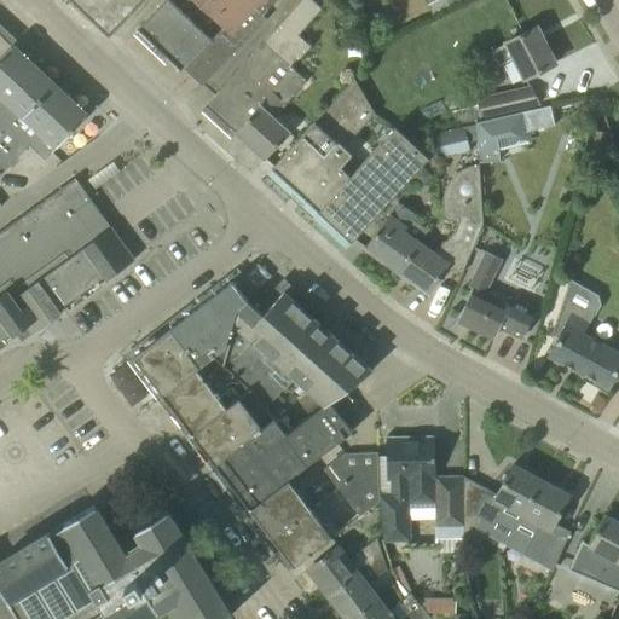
[(74,0),(98,23),(99,23),(109,32),(119,22),(119,23),(140,0),(74,0)]
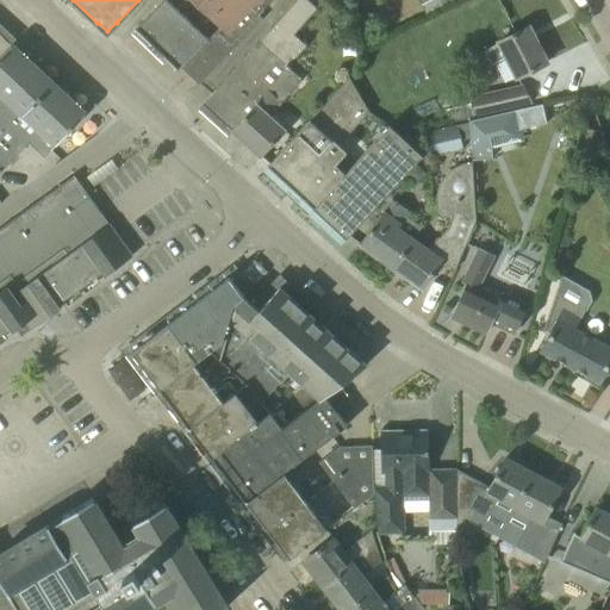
[(160,0),(151,10),(135,27),(178,68),(180,66),(199,83),(259,22),(262,18),(254,11),(263,0),(160,0)]
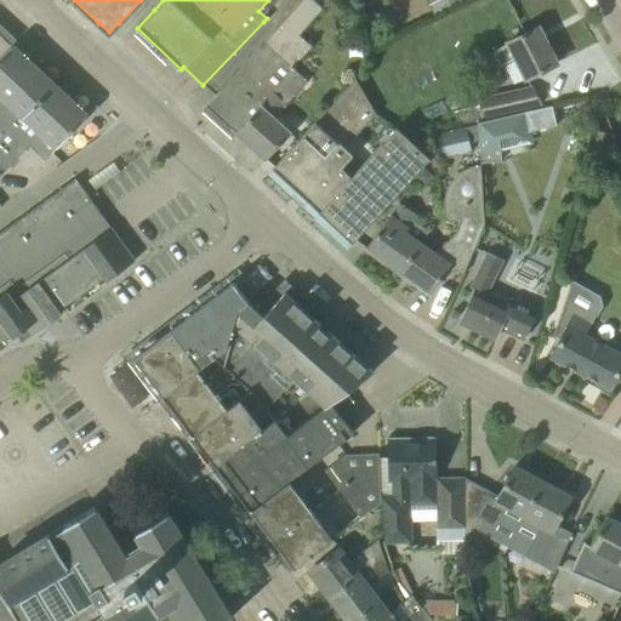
[(285,106),(307,80),(292,68),(312,46),(300,35),(323,9),(313,0),(301,0),(206,106),(235,131),(271,92),(285,106)]
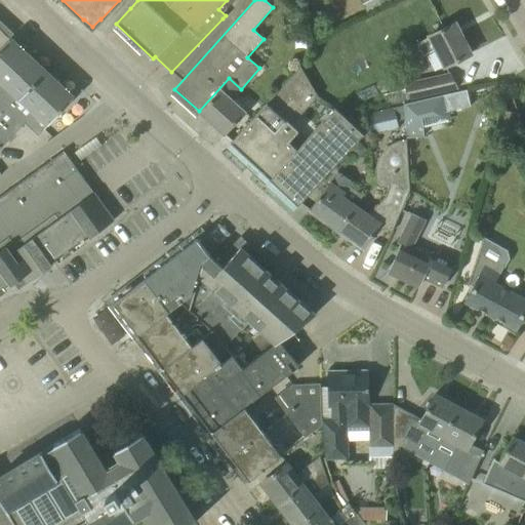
[(360,0),(366,10),(388,0),(360,0)]
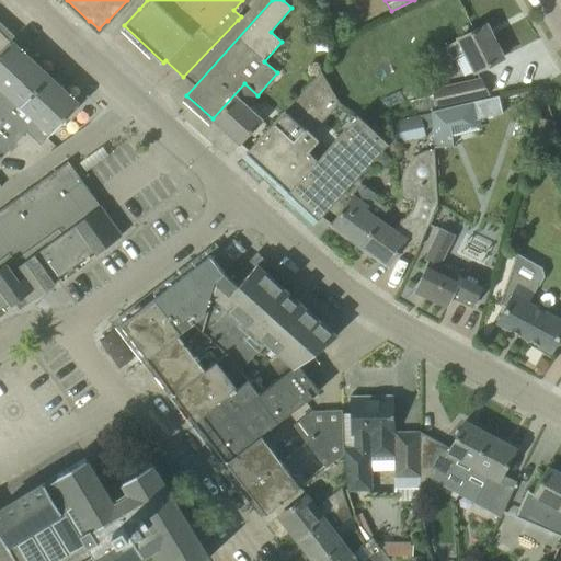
[(476,71),(483,67),(503,57),(485,24),(458,38),(459,39),(445,47),(451,59),(466,53),(476,71)]
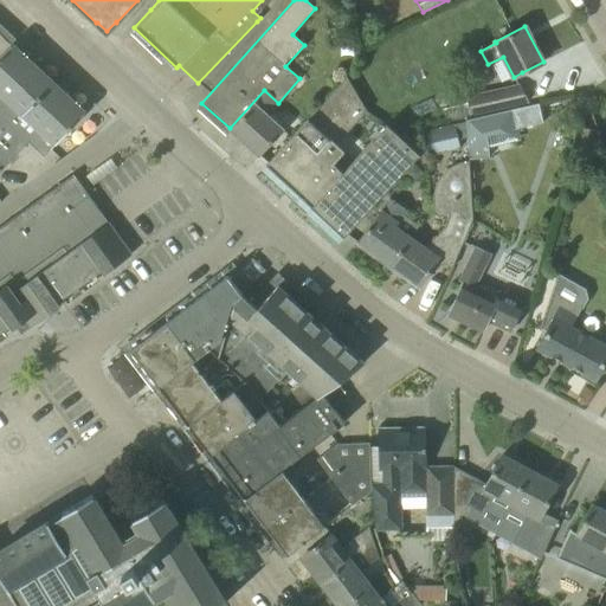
[(0,55),(11,44),(0,33),(0,55)]
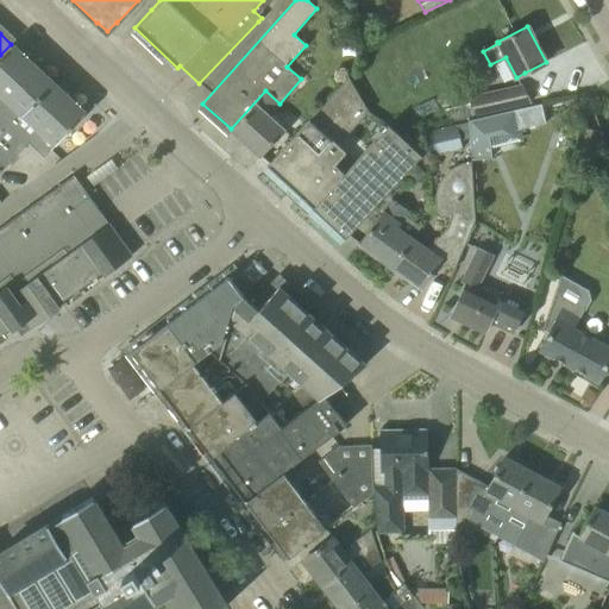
[(0,99),(11,110),(0,120),(0,170),(27,142),(32,145),(39,138),(51,149),(85,113),(43,75),(11,44),(0,55),(0,99)]
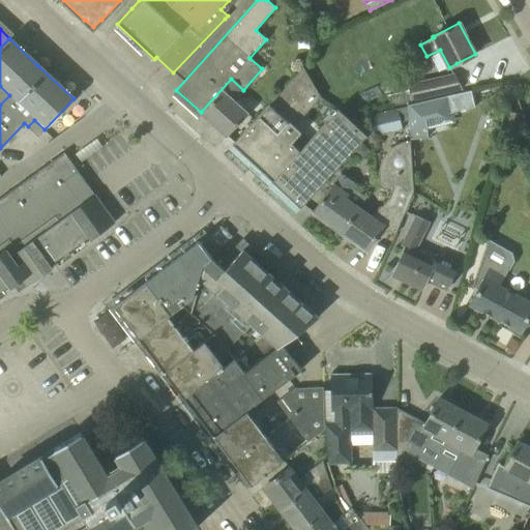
[(232,143),(266,175),(300,206),(315,192),(366,136),(337,109),(300,150),(292,142),(301,131),(294,125),(321,97),(303,67),(269,105),(268,105),(232,143)]
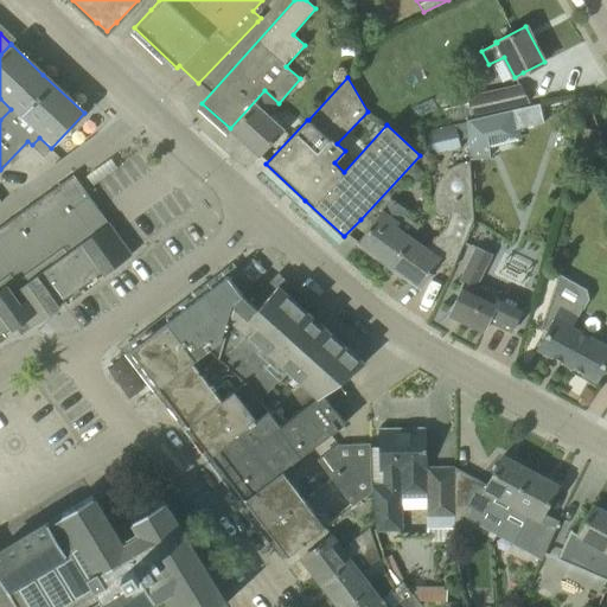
[(471,116),(471,114),(524,102),(521,85),(466,96),(467,100),(455,102),(457,106),(443,108),(447,121),(471,116)]
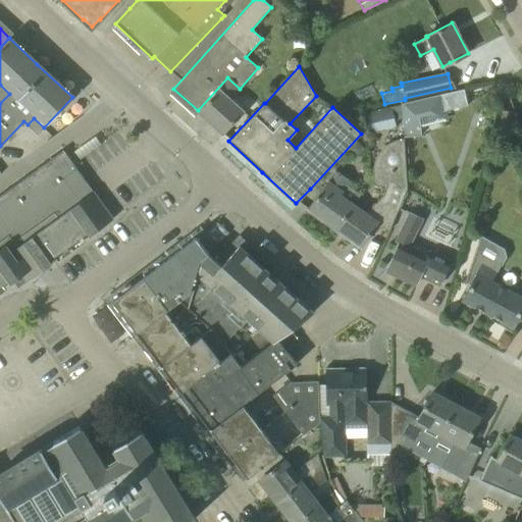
[(227,77),(198,110),(210,121),(208,123),(217,132),(219,131),(223,134),(243,111),(244,110),(231,99),(240,90),(240,89),(227,77)]
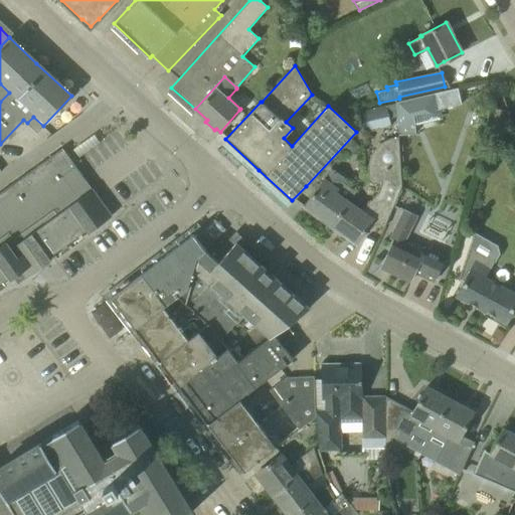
[(440,109),(436,93),(395,102),(398,135),(415,133),(414,124),(413,115),(440,109)]
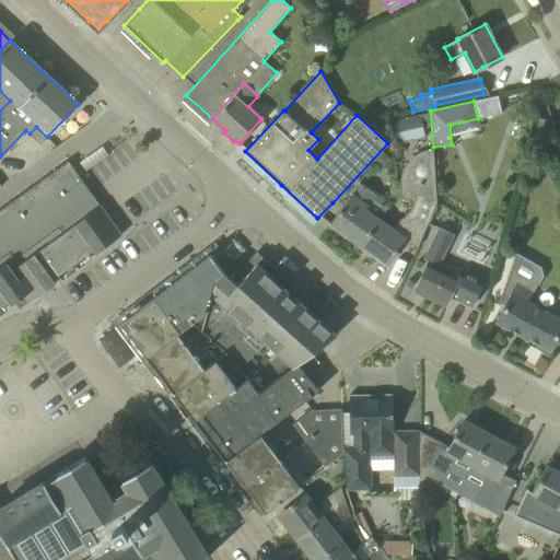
[(419,115),(388,121),(394,144),(424,137),(419,115)]
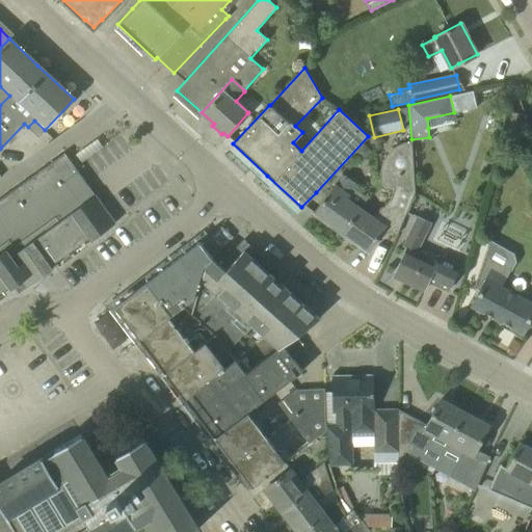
[(340,233),(367,251),(386,225),(381,223),(384,219),(392,224),(393,231),(392,232),(396,235),(415,192),(411,141),(406,141),(402,143),(397,145),(393,149),(389,152),(387,156),(383,159),(382,163),(380,169),(380,174),(381,188),(393,190),(392,193),(391,196),(389,200),(388,202),(384,205),(382,207),(374,218),(360,208),(358,207),(340,233)]
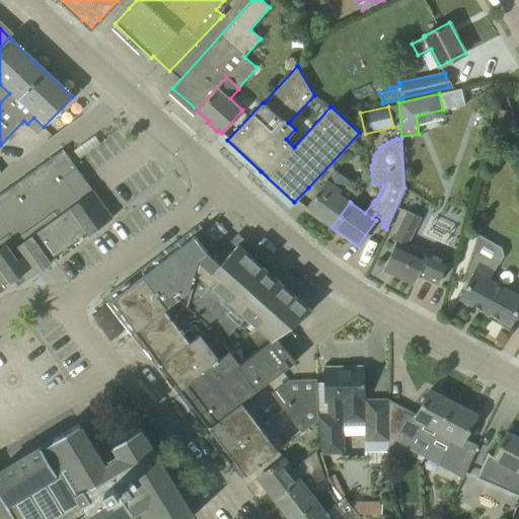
[(354,140),(346,149),(353,154),(357,154),(363,148),(354,140)]
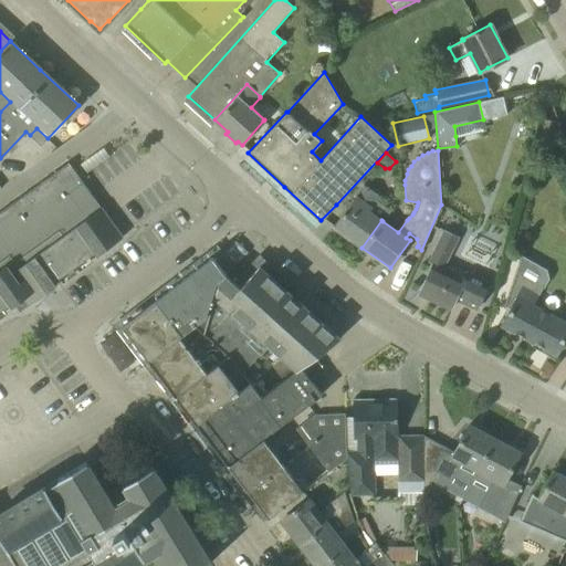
[(0,308),(9,303),(11,306),(14,304),(19,312),(56,285),(53,281),(94,252),(97,255),(123,238),(69,163),(0,211),(0,308)]
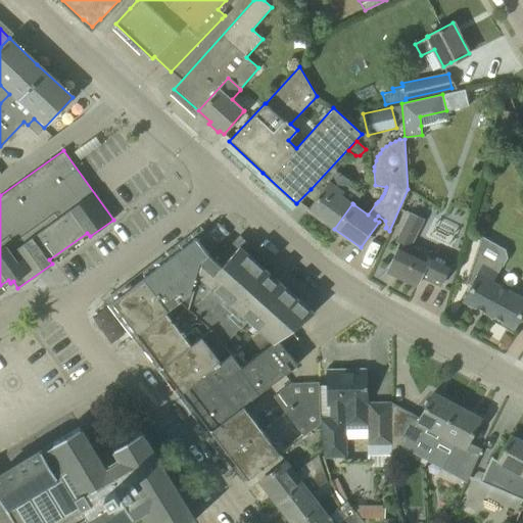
[(334,229),(352,203),(353,204),(362,195),(348,185),(351,181),(336,171),(307,209),(334,229)]
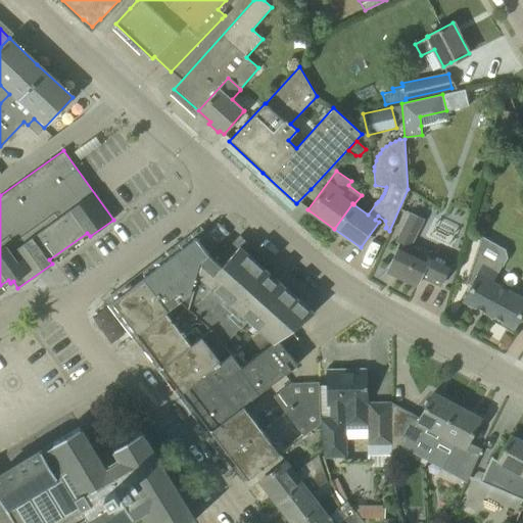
[(428,255),(410,247),(424,220),(411,212),(396,241),(400,243),(386,271),(416,286),(420,277),(440,286),(448,268),(453,262),(430,251),(428,255)]
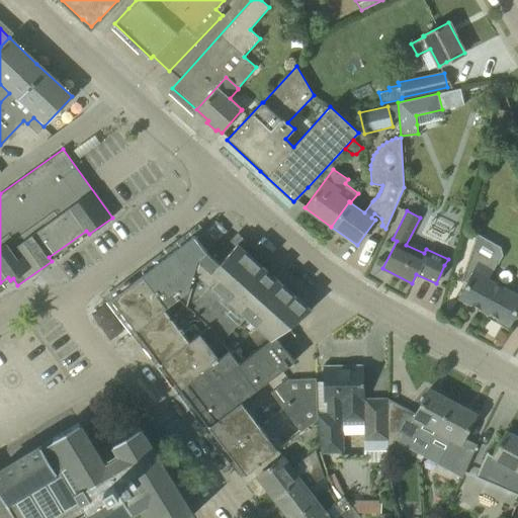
[(462,280),(467,282),(459,296),(509,324),(517,307),(517,293),(489,278),(497,263),(498,264),(502,255),(500,247),(478,235),(479,233),(477,233),(460,279),(462,280)]
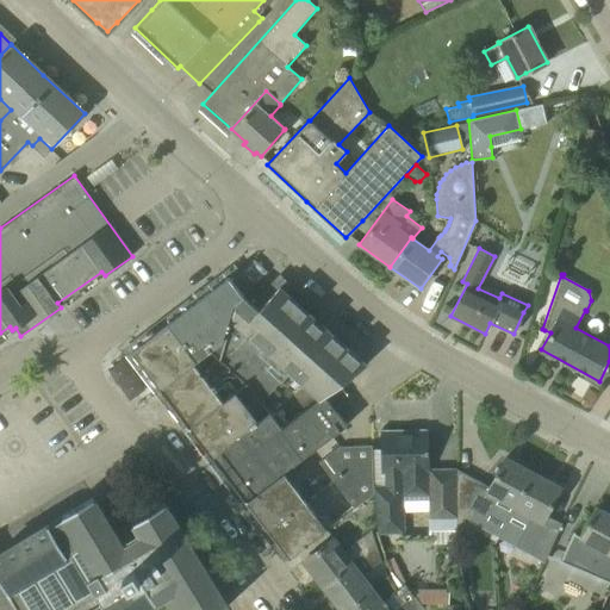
[(168,323),(197,360),(215,348),(219,359),(235,304),(243,297),(228,277),(168,323)]
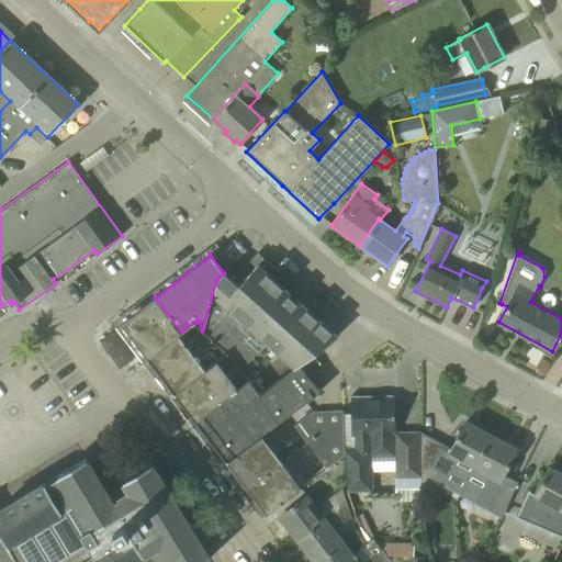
[(240,370),(258,351),(246,340),(253,333),(293,369),(299,364),(302,362),(313,355),(337,336),(298,300),(295,302),(288,294),(291,290),(283,284),(281,285),(257,263),(238,285),(224,273),(216,280),(202,330),(227,353),(240,370)]
